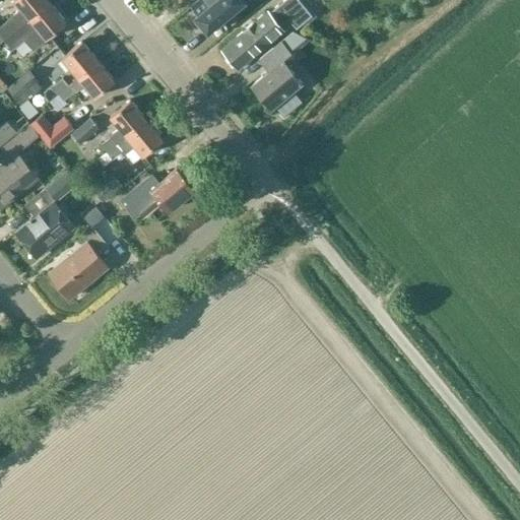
[(15,0),(22,7),(0,25),(0,35),(5,41),(10,36),(51,2),(48,0),(15,0)]
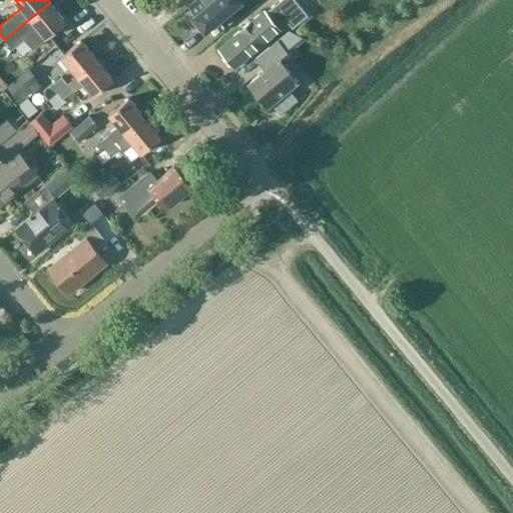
[(193,0),(188,4),(196,13),(193,16),(195,19),(193,21),(201,29),(203,28),(205,30),(241,0),(193,0)]
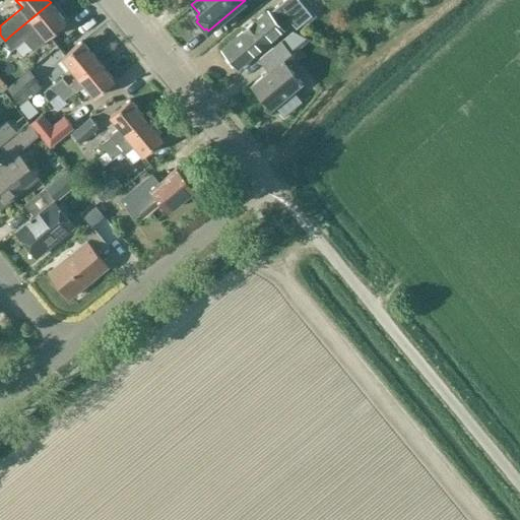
[(269,9),(256,20),(222,48),(239,67),(272,40),(293,23),(296,28),(311,16),(297,0),(286,0),(271,13),(269,9)]
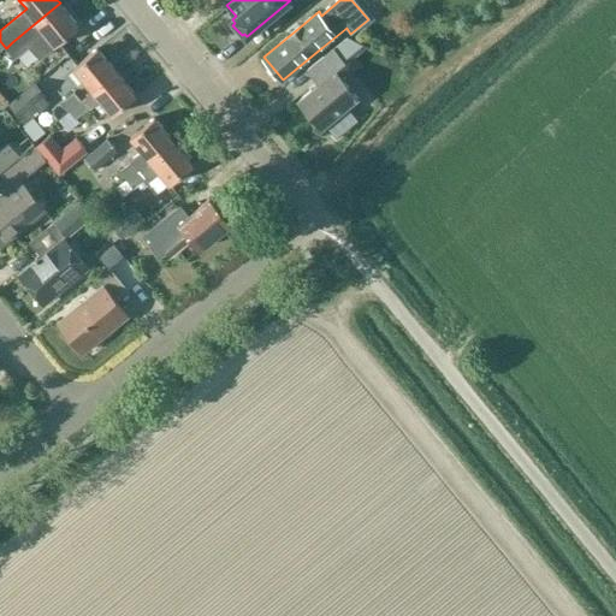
[(60,3),(12,42),(18,51),(31,40),(43,55),(80,27),(60,3)]
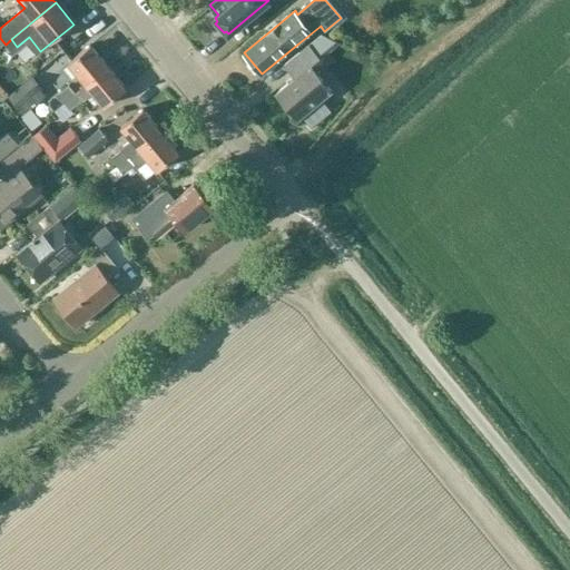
[(87,85),(108,67),(90,46),(69,64),(86,84),(87,85)]
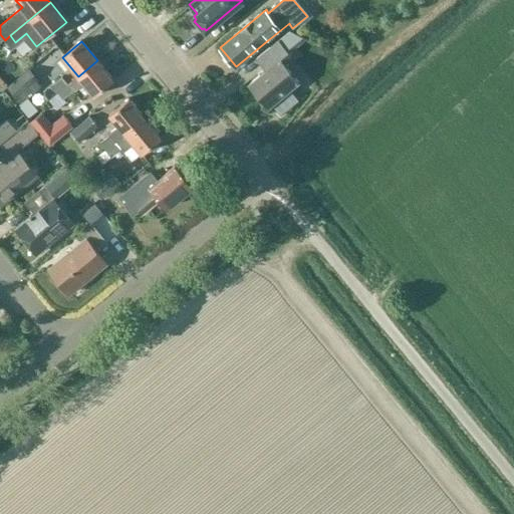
[(269,105),(299,80),(283,61),(287,57),(275,42),(261,54),(271,65),(250,82),(269,105)]
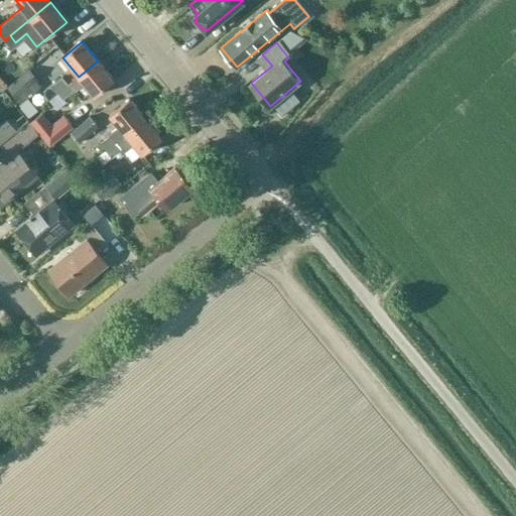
[(27,63),(38,79),(60,62),(49,48),(27,63)]
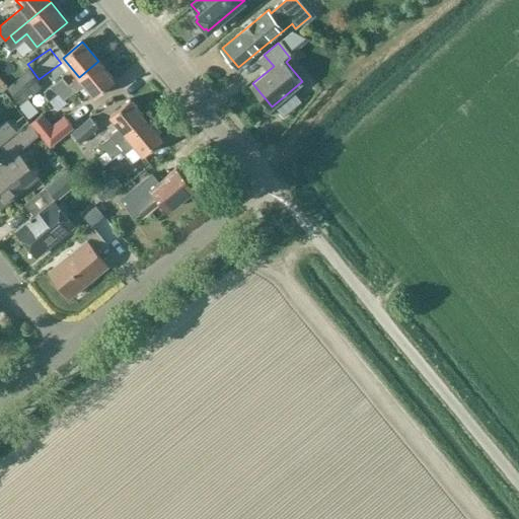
[(95,97),(115,81),(98,61),(79,77),(78,76),(69,83),(70,85),(59,94),(64,100),(85,84),(95,97)]
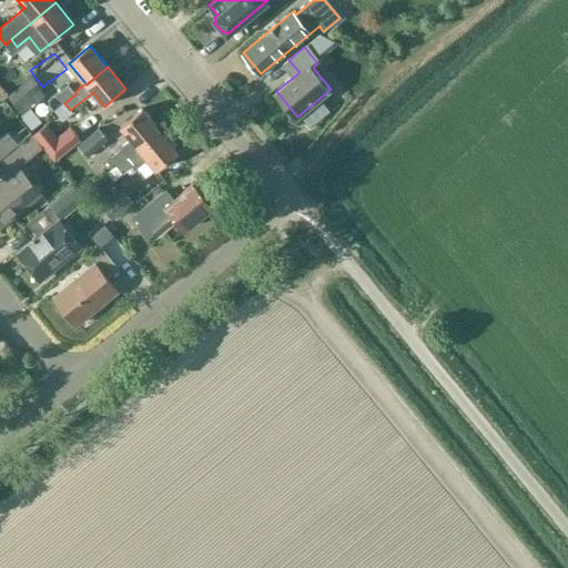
[(10,95),(23,112),(34,103),(30,99),(43,88),(34,77),(10,95)]
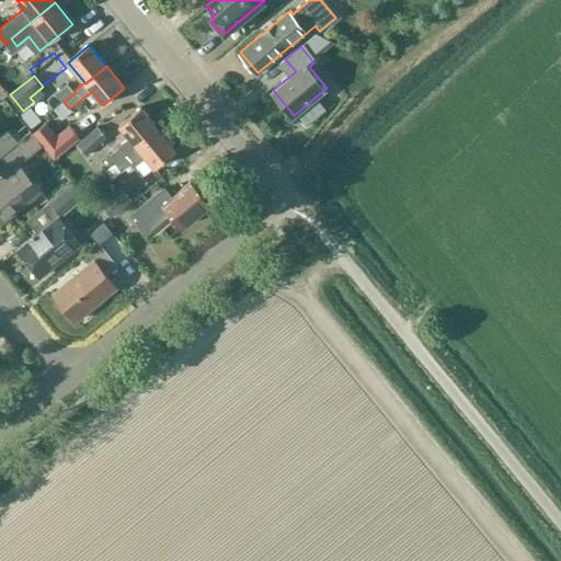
[(76,92),(75,90),(68,83),(56,93),(64,102),(76,92)]
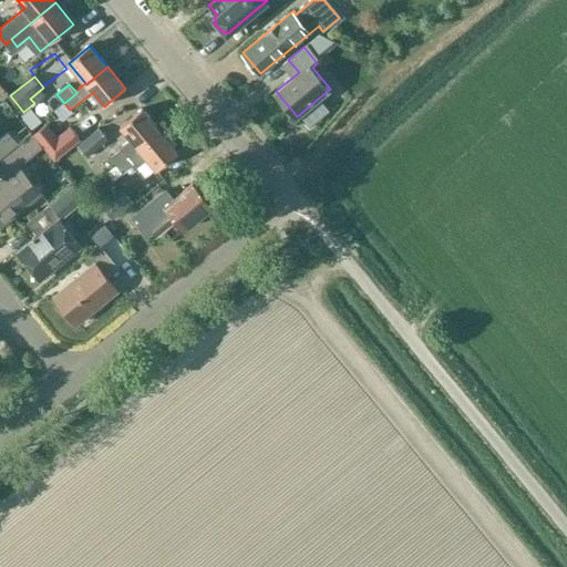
[(21,116),(32,130),(41,122),(30,109),(21,116)]
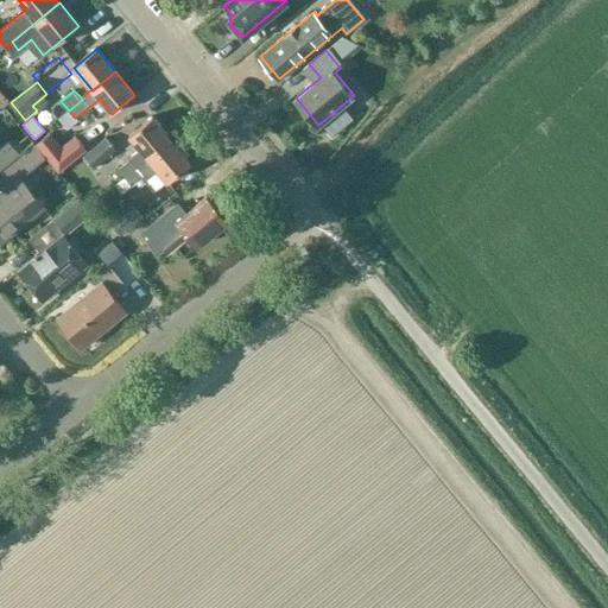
[(116,187),(172,140),(153,118),(131,137),(140,149),(128,159),(130,160),(118,170),(125,178),(115,187),(116,187)]
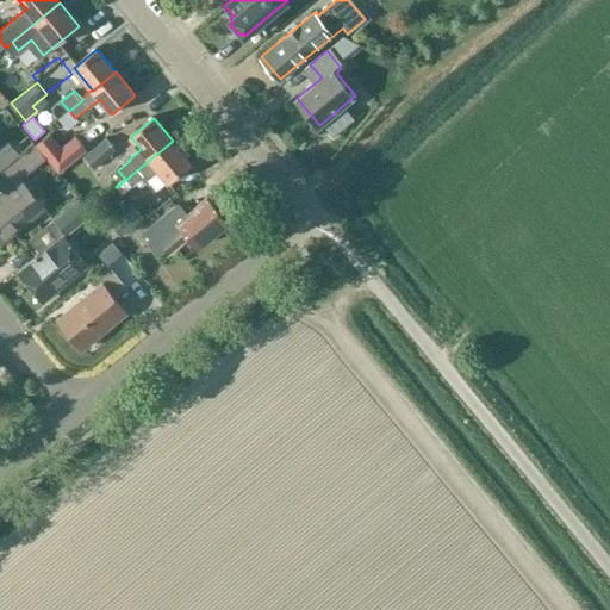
[(36,144),(37,145),(47,157),(58,172),(86,149),(75,136),(61,148),(49,134),(36,144)]
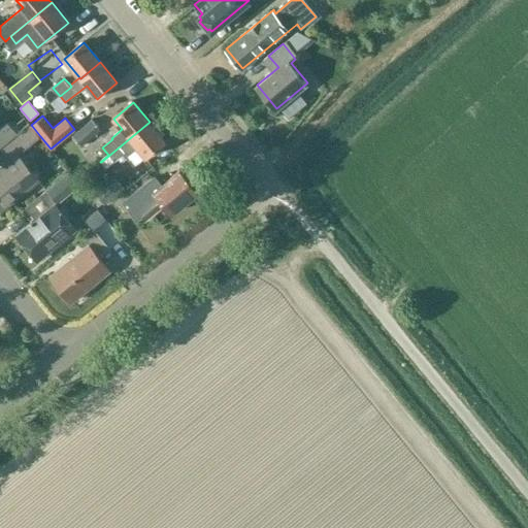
[(92,119),(71,135),(80,146),(101,130),(92,119)]
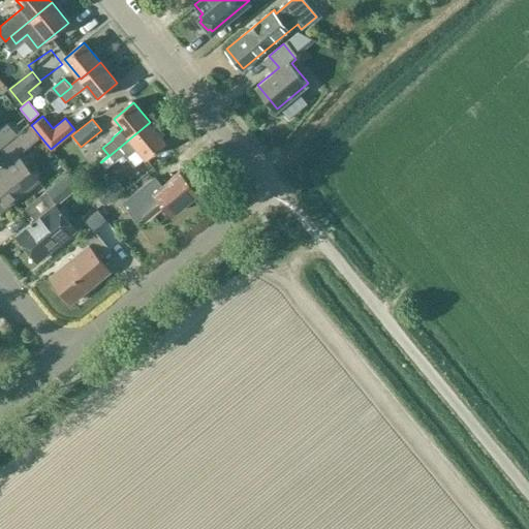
[(0,146),(17,132),(7,121),(0,126),(0,146)]
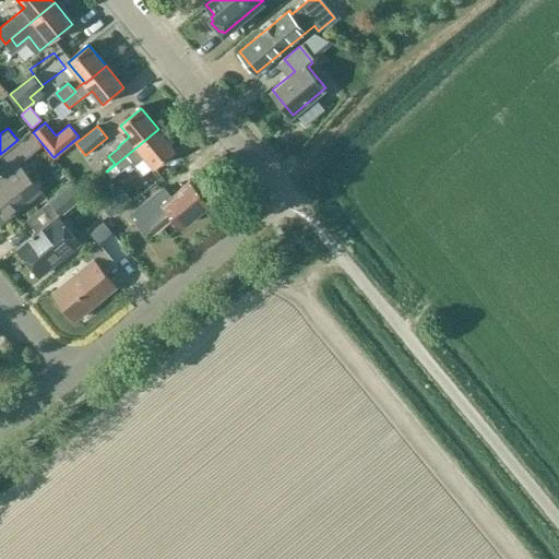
[(154,167),(176,151),(158,129),(107,171),(114,179),(131,165),(133,167),(145,157),(154,167)]
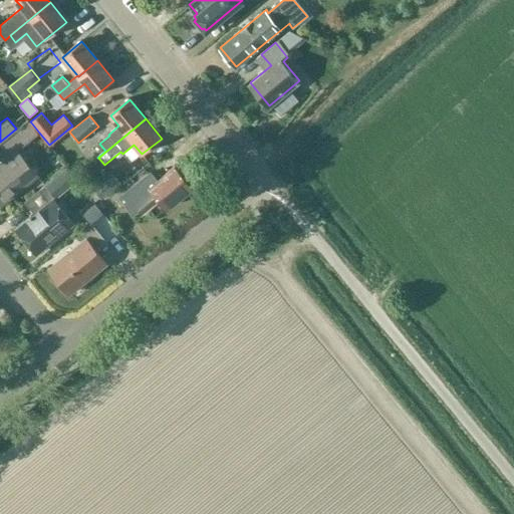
[(22,147),(29,142),(39,133),(31,122),(21,132),(0,148),(0,156),(4,161),(0,164),(0,206),(37,176),(21,157),(27,153),(22,147)]
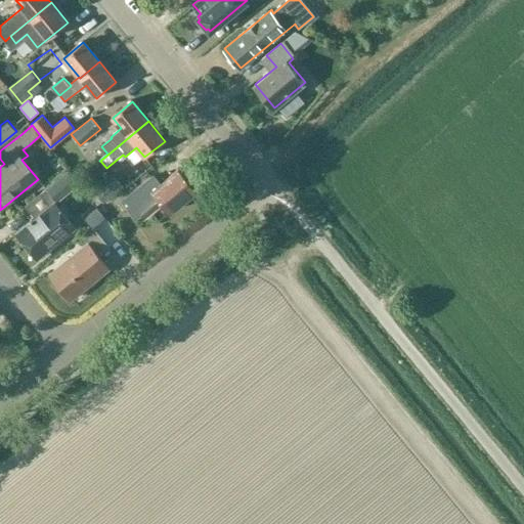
[(171,212),(195,191),(177,169),(160,183),(154,176),(123,202),(130,210),(137,218),(141,215),(144,220),(165,204),(171,212)]
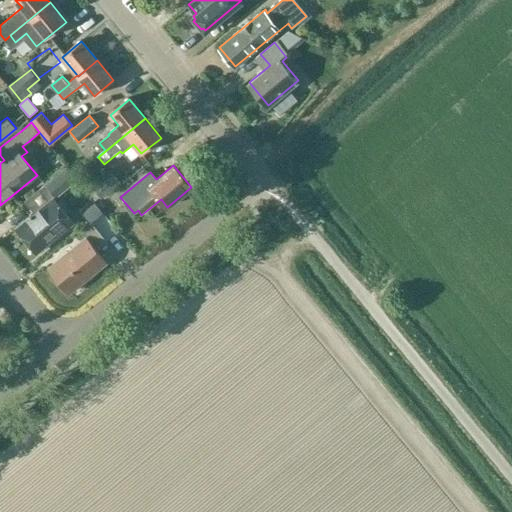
[(53,199),(76,181),(65,168),(24,201),(35,213),(16,229),(36,254),(73,223),(53,199)]
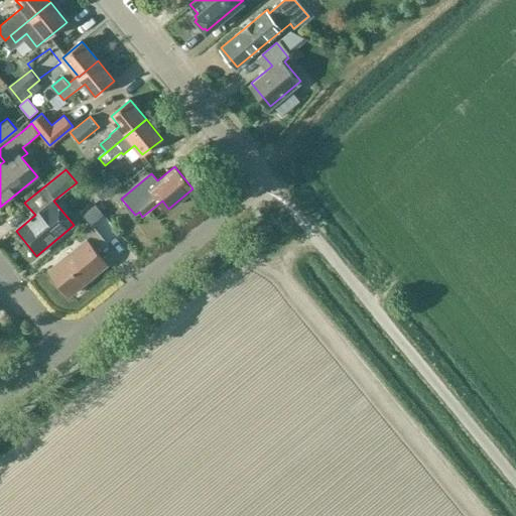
[(93,189),(89,192),(96,201),(100,198),(101,200),(121,183),(112,172),(92,188),(93,189)]
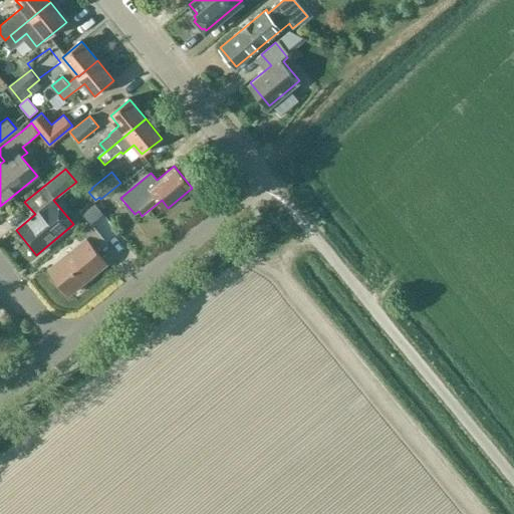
[(105,197),(97,203),(102,209),(110,203),(105,197)]
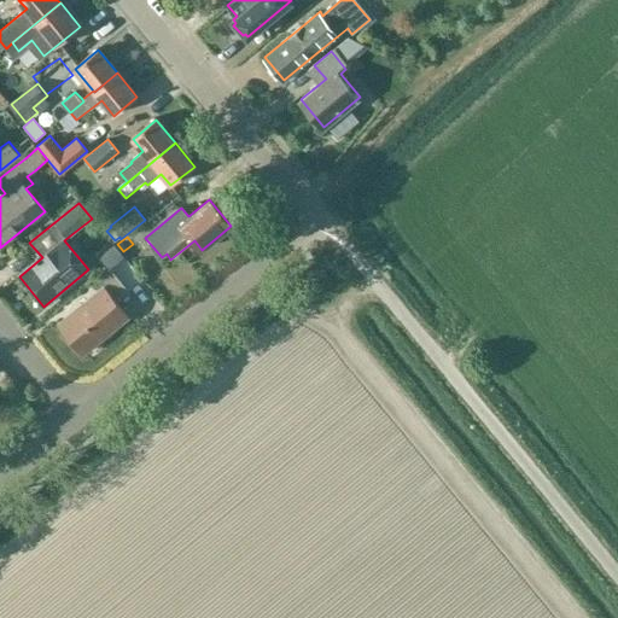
[(114,245),(98,258),(108,269),(108,268),(122,257),(114,245)]
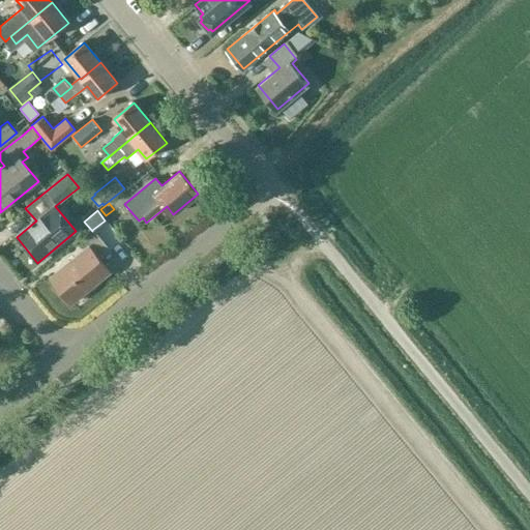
[(99,260),(110,251),(92,230),(92,231),(81,239),(88,247),(51,278),(71,304),(110,272),(99,260)]
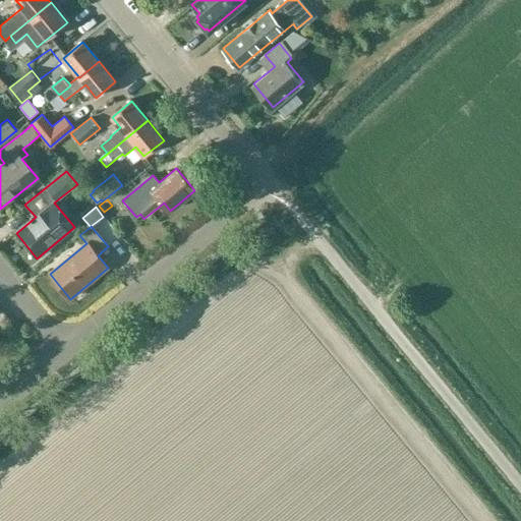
All buildings are outlined.
